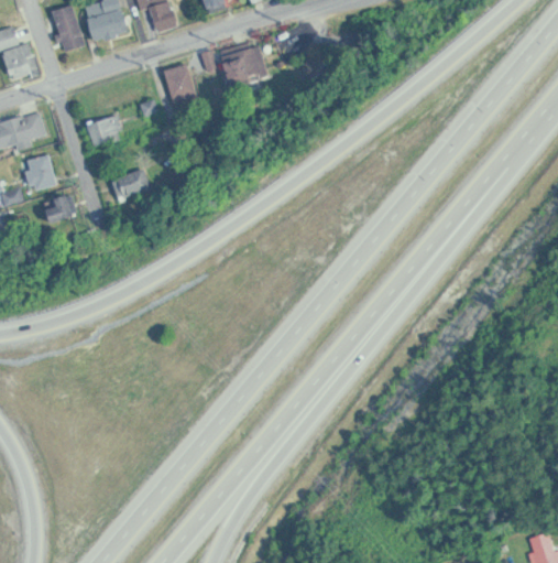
[(96,42),(129,32),(119,0),(95,0),(84,3),(96,42)]
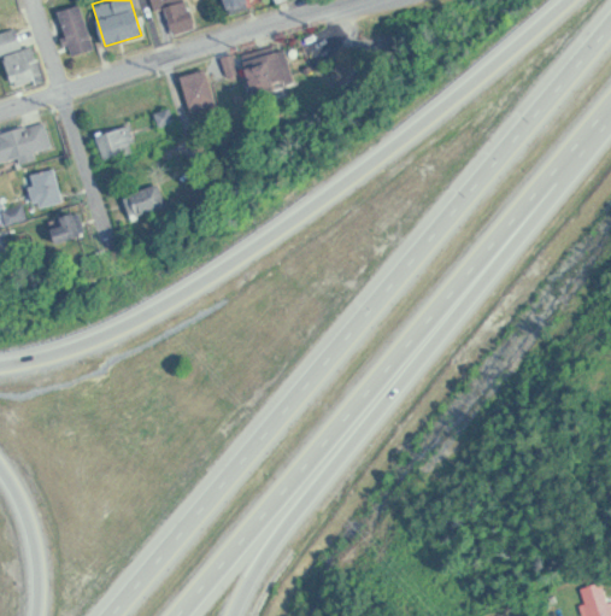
[(151,0),(156,12),(163,9),(174,35),(195,27),(184,0),(151,0)]
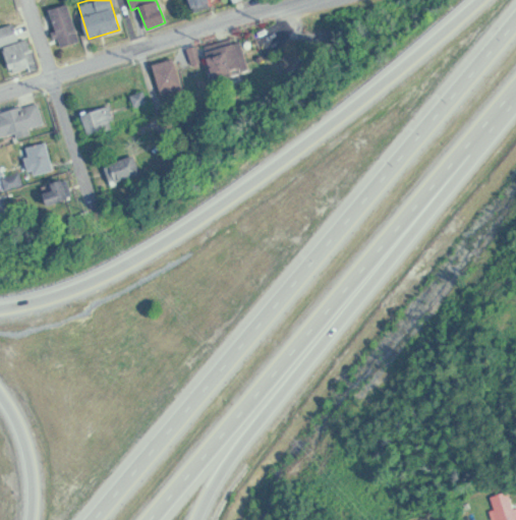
[(188,0),(193,12),(212,6),(209,0),(188,0)]
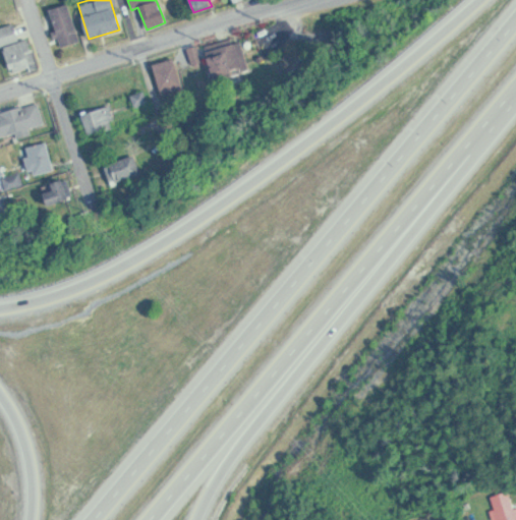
[(48,10),(59,47),(78,42),(68,4),(48,10)]
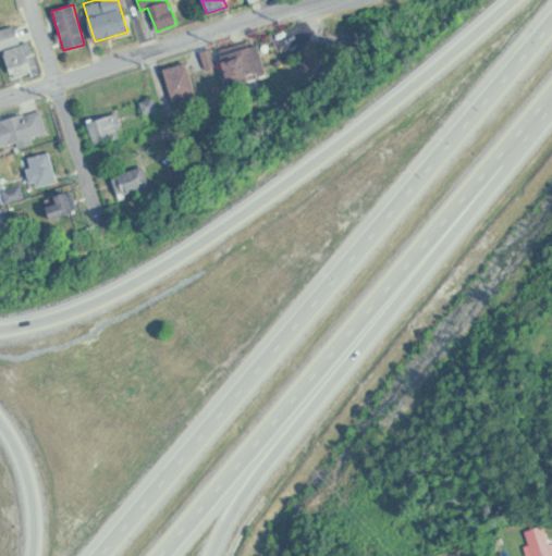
[(0,49),(2,49),(10,78),(38,71),(31,41),(19,45),(14,26),(0,29),(0,49)]
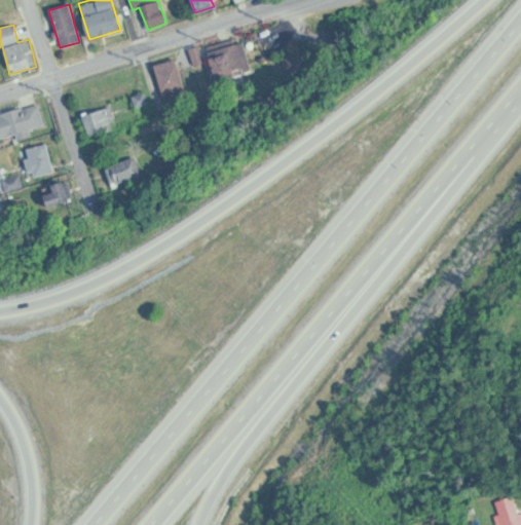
[(0,141),(44,127),(38,103),(0,114),(0,141)]
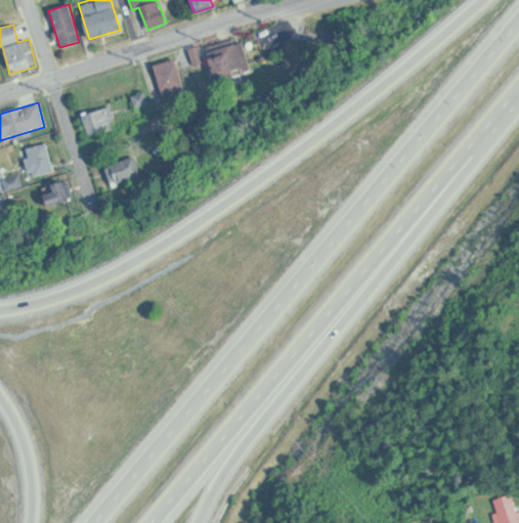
[(116,127),(109,103),(80,114),(88,136),(116,127)]
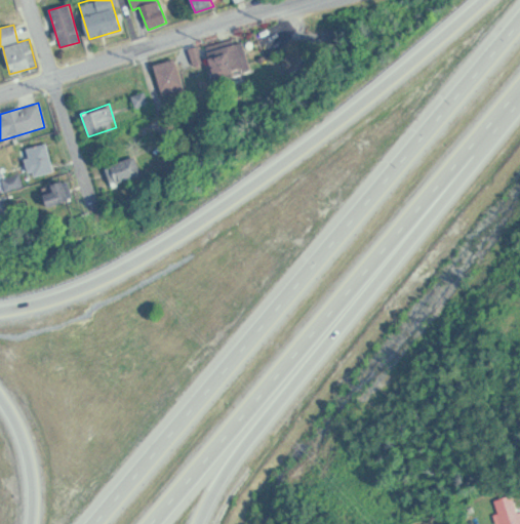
[(30,177),(52,173),(46,144),(24,148),(30,177)]
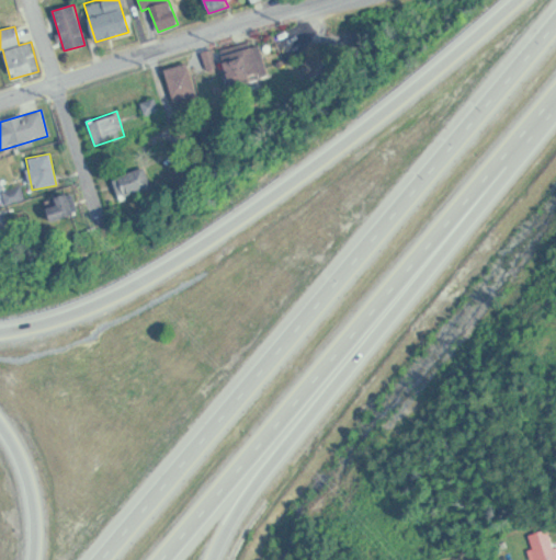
[(151,187),(143,167),(112,179),(120,198),(151,187)]
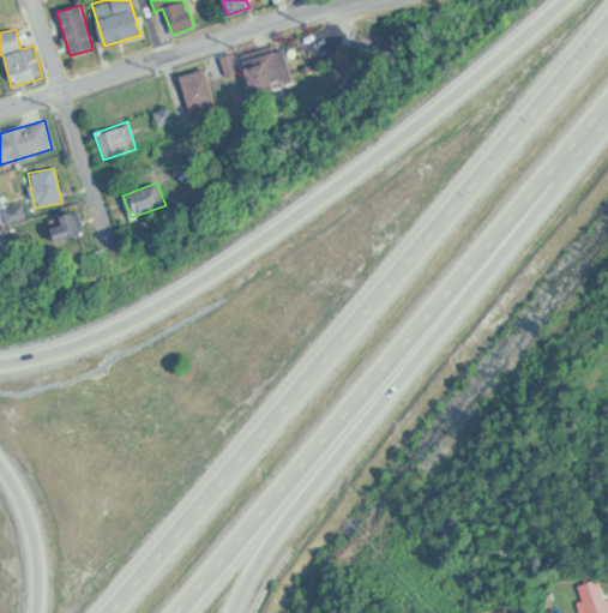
[(50,245),(77,242),(76,215),(48,216),(50,245)]
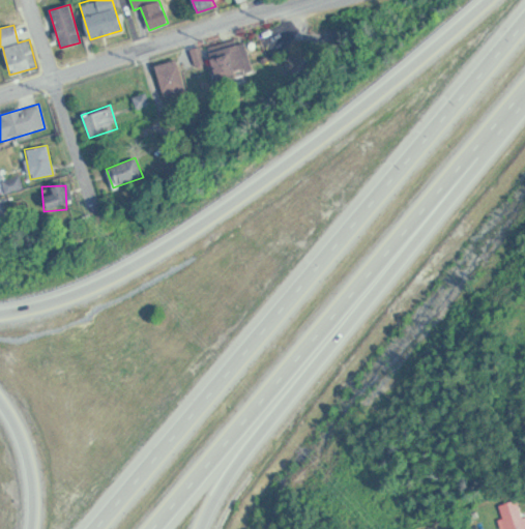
[(498,505),(505,528),(524,528),(524,515),(522,517),(517,499),(498,505)]
